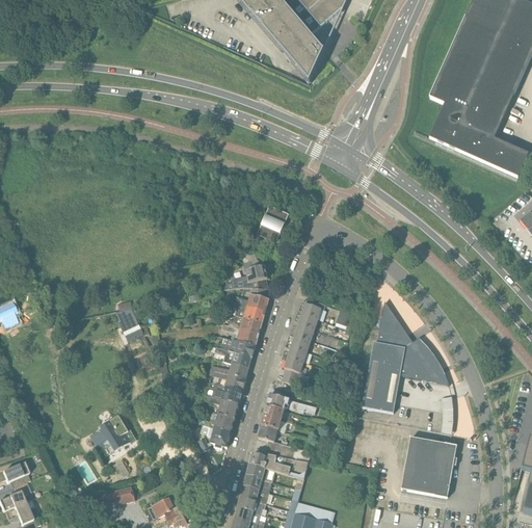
[(237,0),(309,83),(321,55),(324,50),(323,50),(315,40),(317,37),(314,33),(312,35),(311,35),(334,16),(341,8),(342,9),(346,0),(237,0)]
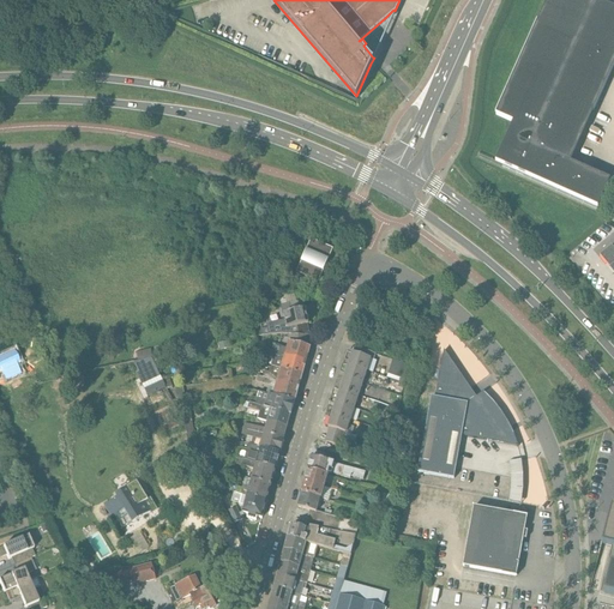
[(571,158),(594,107),(613,60),(613,4),(605,0),(545,0),(495,110),(513,118),(495,157),(597,203),(611,175),(571,158)]
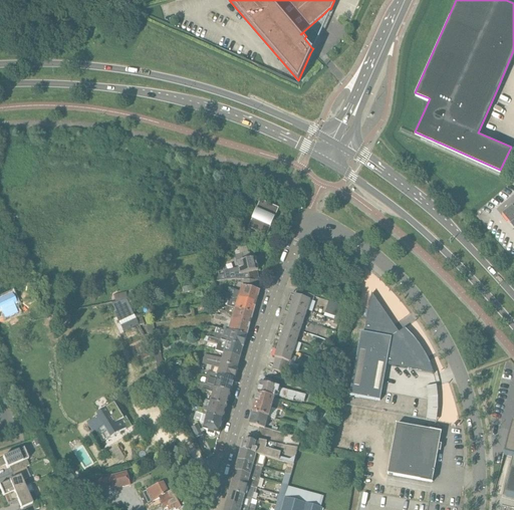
[(248,225),(267,233),(279,206),(260,197),(248,225)]
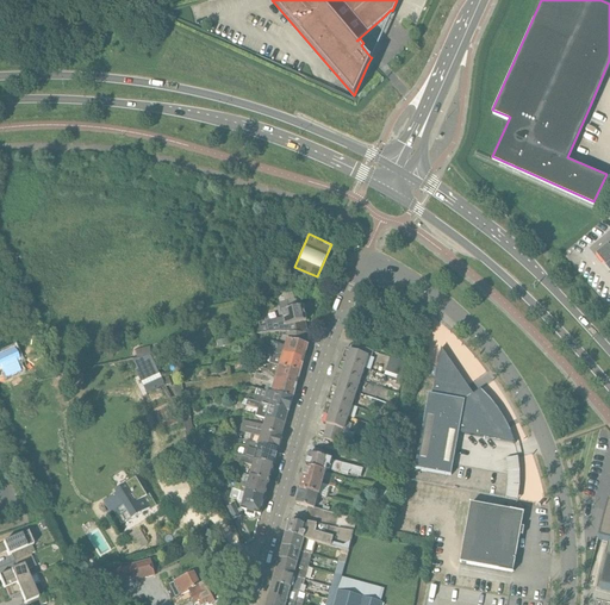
[(609,243),(609,244),(608,242),(596,251),(609,268),(609,243)]
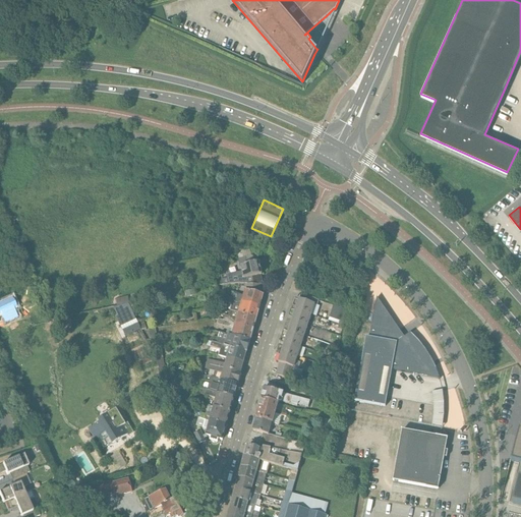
[(245,281),(259,282),(259,281),(253,281),(252,274),(262,272),(258,260),(240,264),(241,269),(226,272),(227,276),(222,277),(222,276),(214,278),(215,283),(238,280),(245,280),(245,281)]
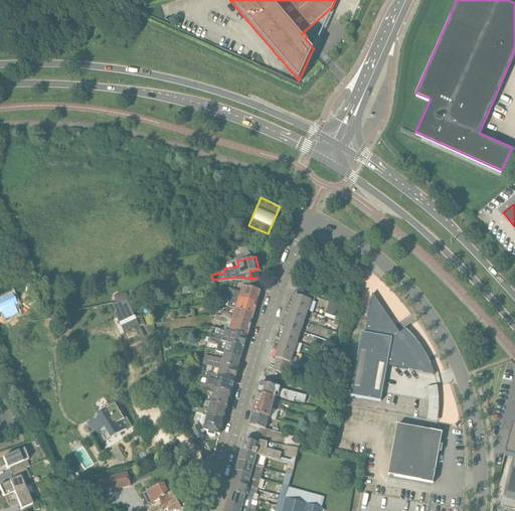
[(260,289),(256,289),(258,279),(256,279),(242,278),(242,284),(241,284),(240,289),(229,286),(228,293),(256,301),(260,289)]
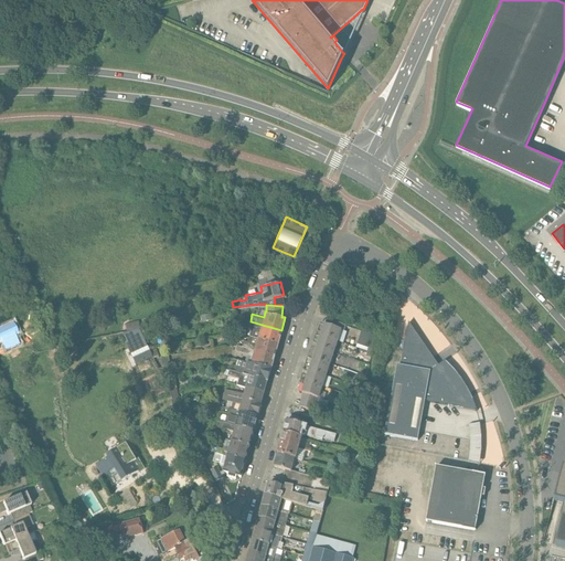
[(139,326),(140,325),(139,318),(126,321),(127,329),(139,326)]
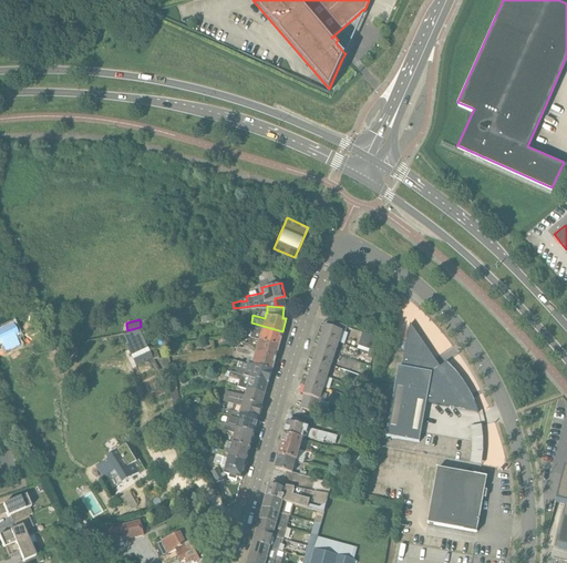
[(322,333),(339,338),(342,328),(344,329),(347,324),(333,319),(332,325),(326,323),(322,333)]
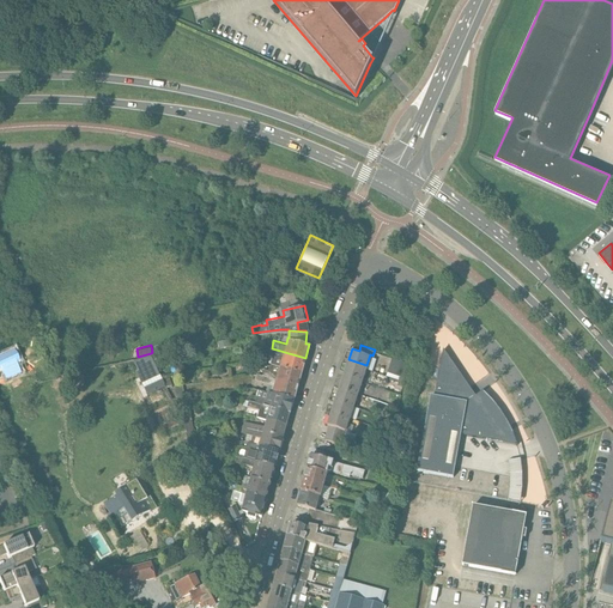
[(305,358),(272,348),(266,346),(265,352),(275,356),(274,363),(302,370),(305,358)]
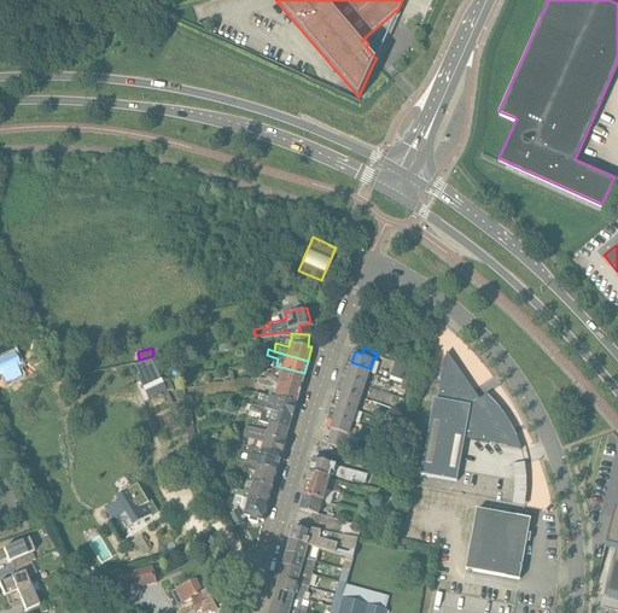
[(465,435),(520,445),(517,433),(511,422),(503,412),(495,401),(487,391),(479,396),(447,349),(438,397),(435,396),(420,472),(458,478),(465,435)]
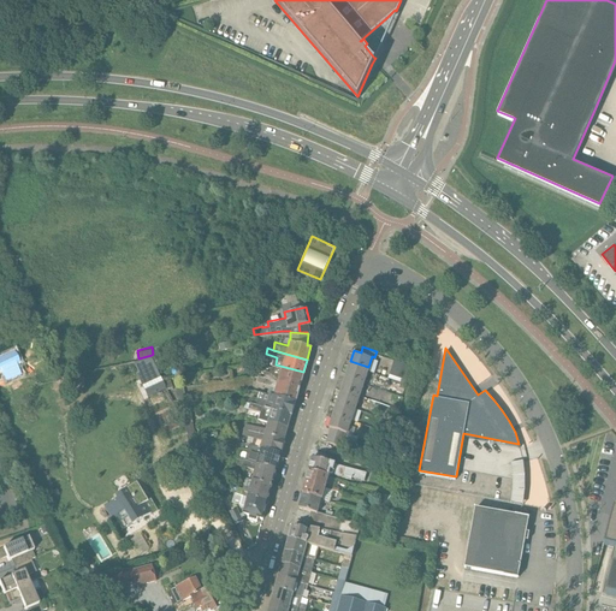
[(0,368),(5,378),(17,372),(12,362),(16,361),(9,349),(0,353),(0,368)]
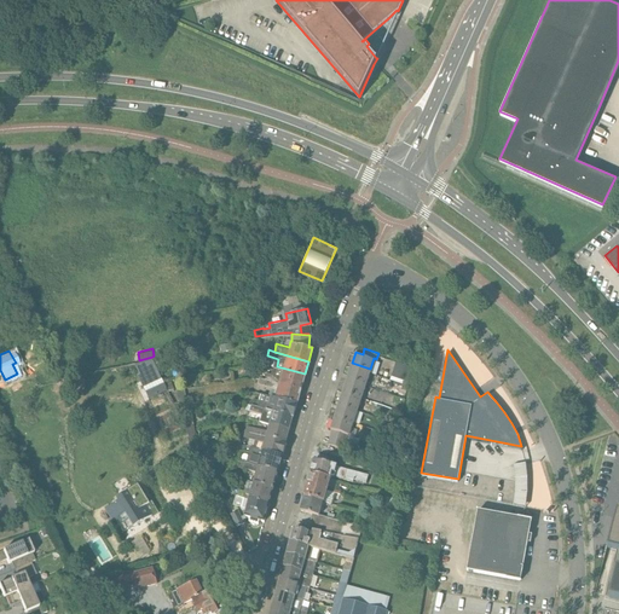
[(154,355),(152,357),(156,365),(167,363),(166,353),(154,355)]
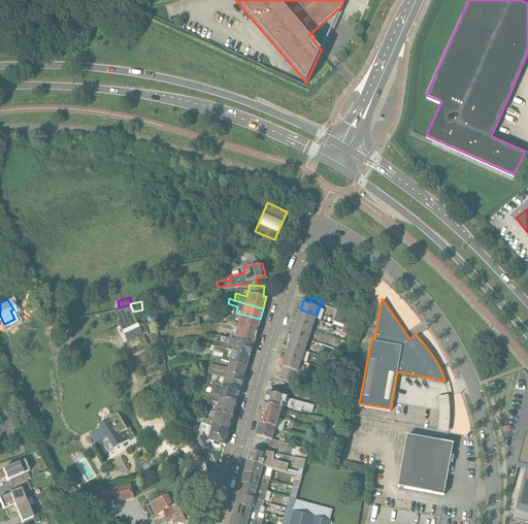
[(139,325),(133,312),(130,304),(119,307),(114,307),(116,314),(123,328),(128,338),(142,331),(139,325)]
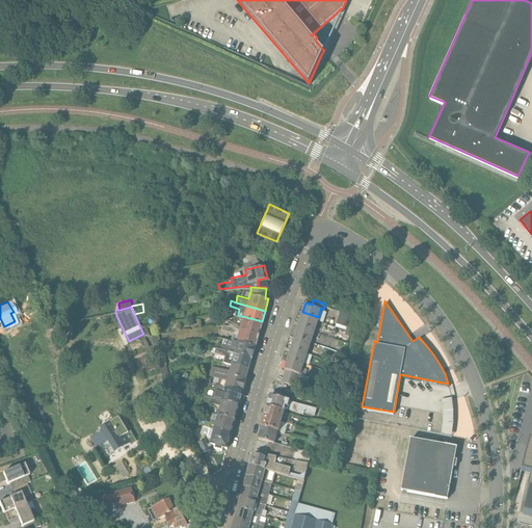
[(351,325),(353,312),(341,308),(337,321),(346,324),(351,325)]
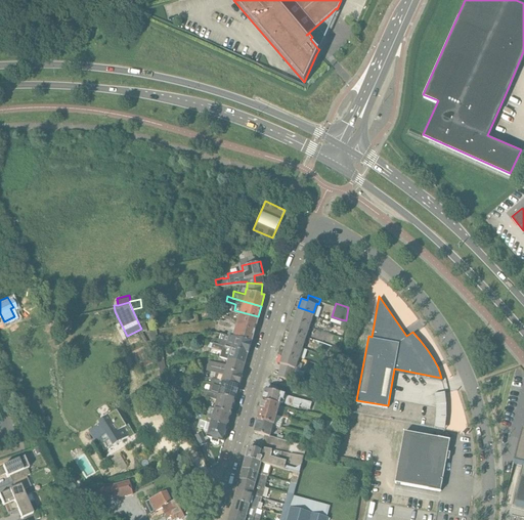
[(294,318),(309,323),(313,312),(298,307),(294,318)]
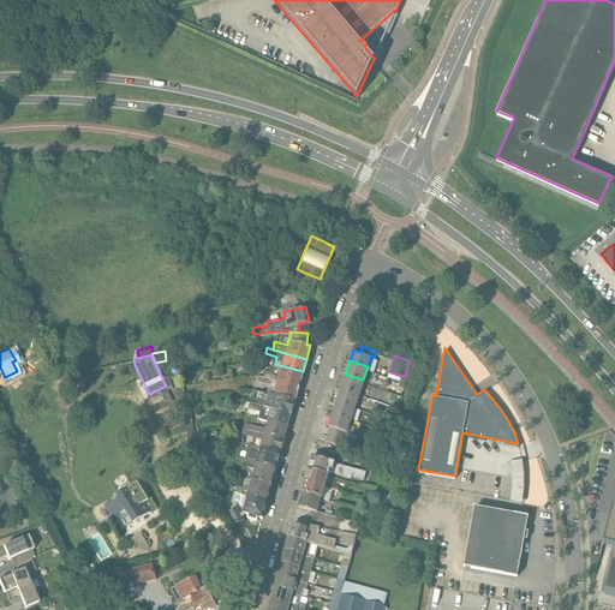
[(263,375),(299,384),(303,371),(275,364),(272,363),(269,370),(266,369),(263,375)]
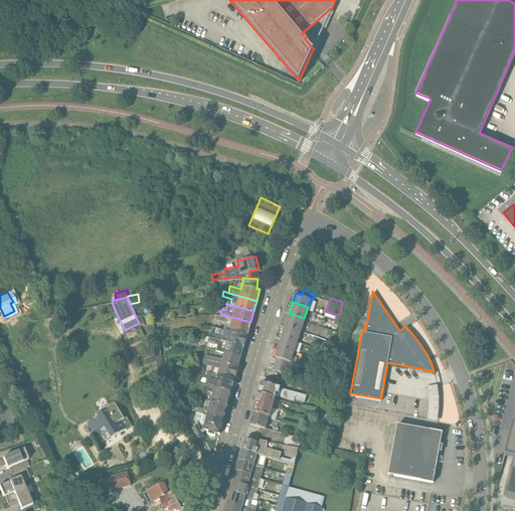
[(250,322),(220,314),(215,313),(214,318),(225,321),(223,327),(247,334),(250,322)]
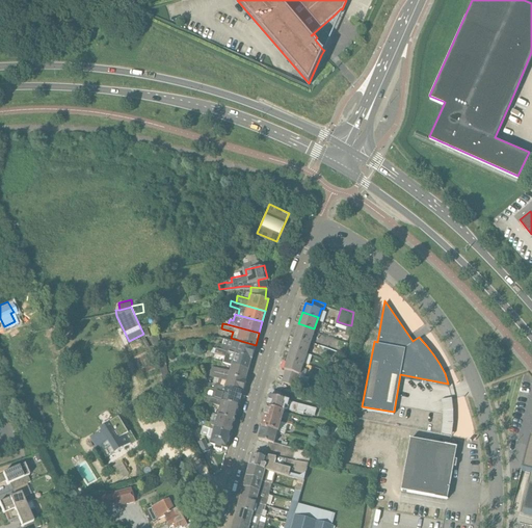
[(295,335),(311,340),(314,328),(298,323),(295,335)]
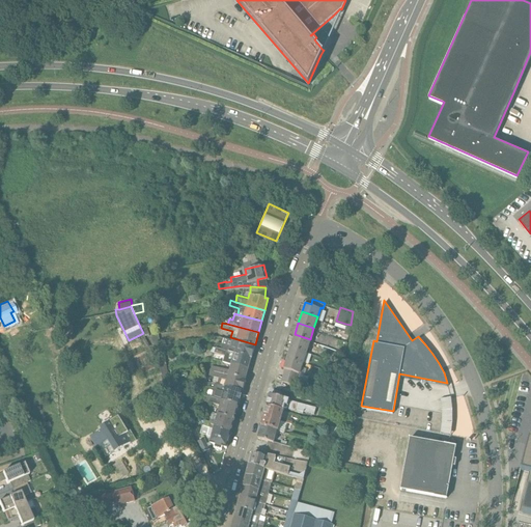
[(152,341),(160,340),(159,331),(150,332),(152,341)]
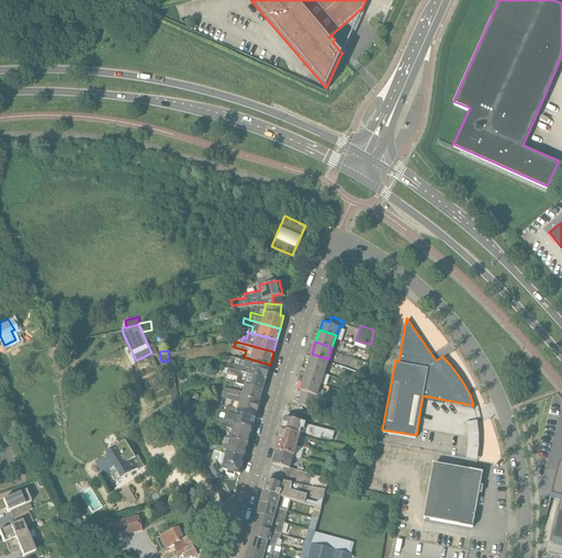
[(307,365),(325,370),(328,359),(312,354),(307,365)]
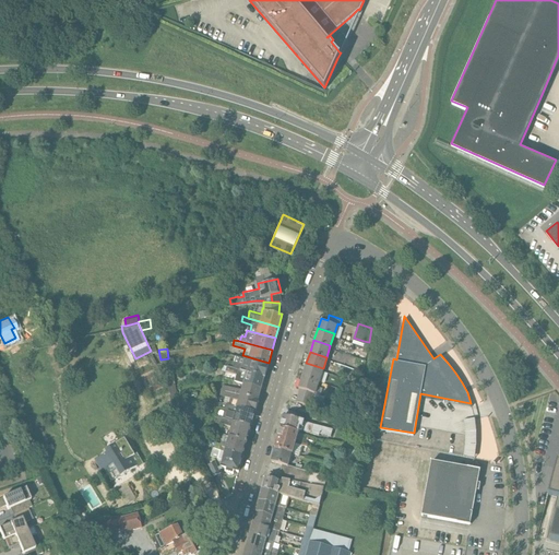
[(265,374),(269,363),(242,355),(239,354),(238,361),(230,358),(228,364),(265,374)]
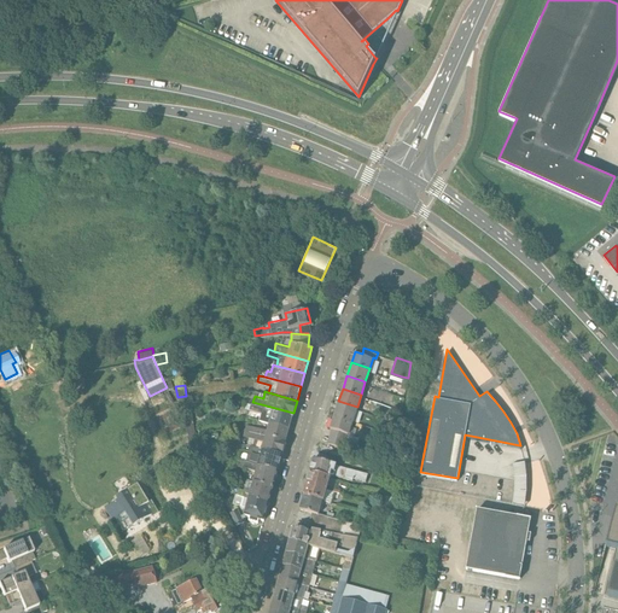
[(178,409),(186,409),(185,398),(173,400),(178,409)]
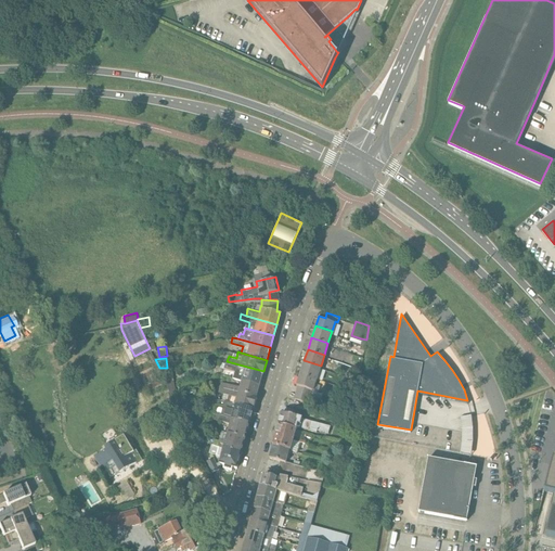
[(242,379),(259,383),(262,372),(263,372),(263,371),(227,361),(221,360),(220,364),(234,369),(232,376),(242,379)]
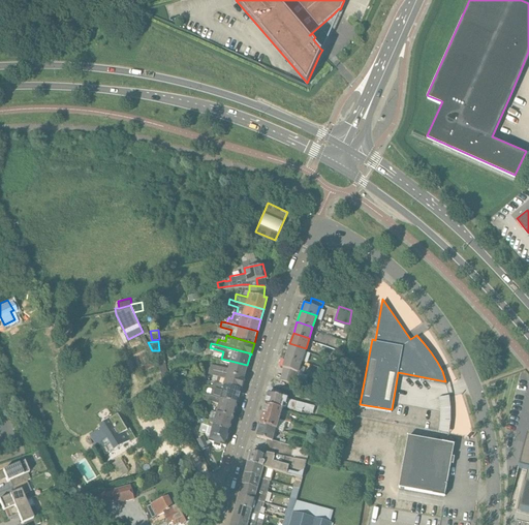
[(286,354),(308,362),(311,350),(306,348),(289,343),(286,354)]
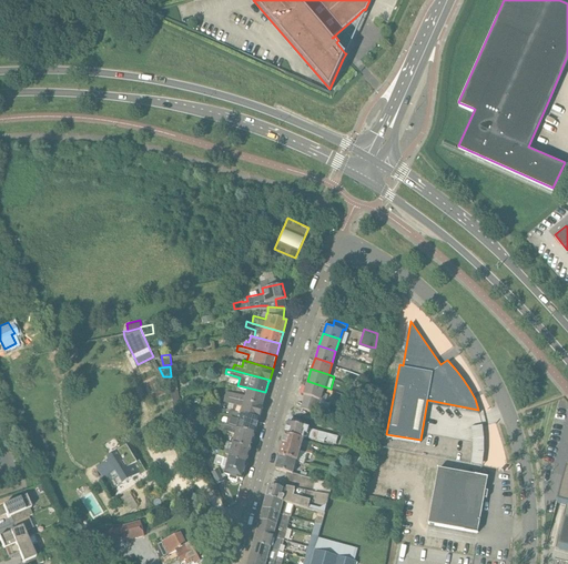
[(169,388),(178,386),(175,375),(171,376),(163,376),(169,388)]
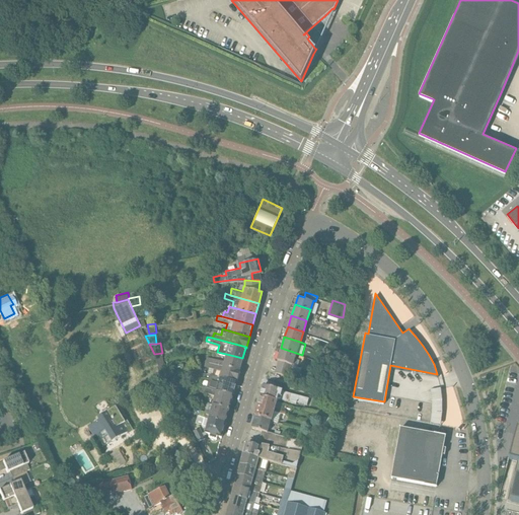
[(302,355),(281,348),(278,358),(279,359),(289,362),(299,365),(302,355)]
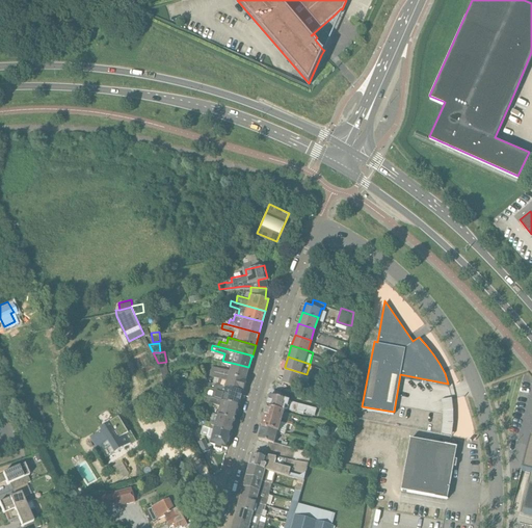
[(166,370),(167,370),(166,362),(158,363),(161,371),(166,370)]
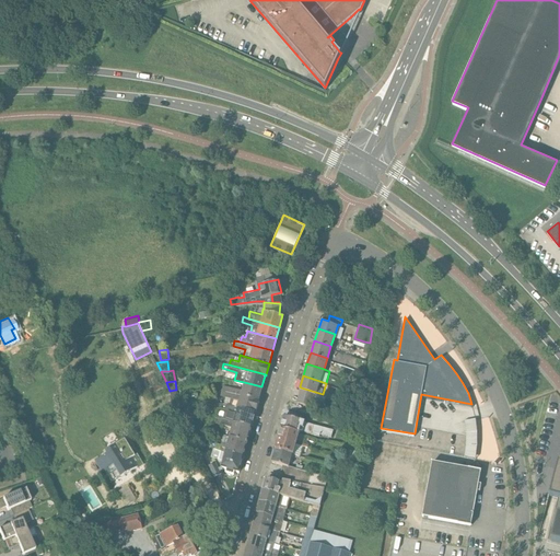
[(247,394),(258,397),(261,386),(244,382),(242,389),(223,382),(222,387),(247,394)]
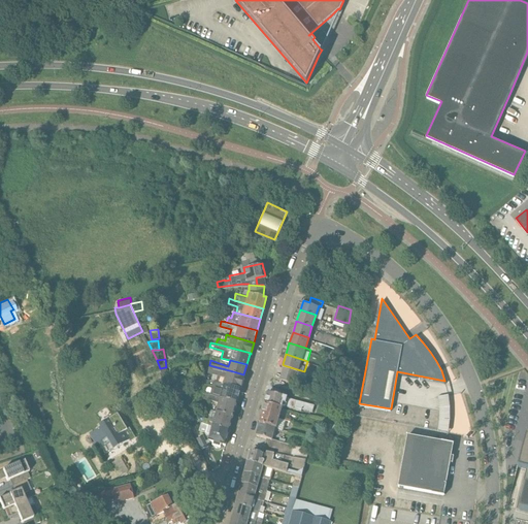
[(244,375),(243,374),(233,371),(209,365),(207,370),(212,371),(210,378),(241,386),(244,375)]
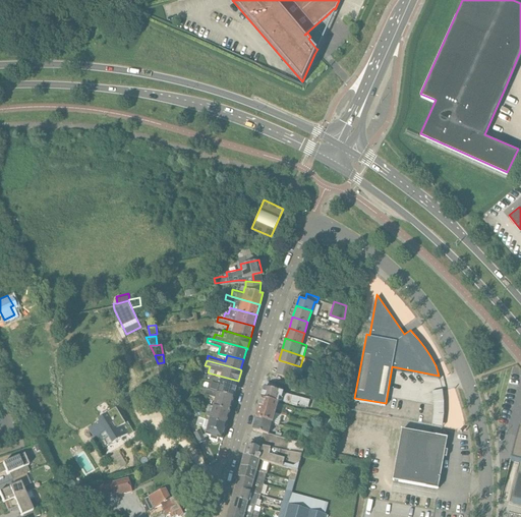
[(280,360),(278,365),(288,369),(290,363),(280,360)]
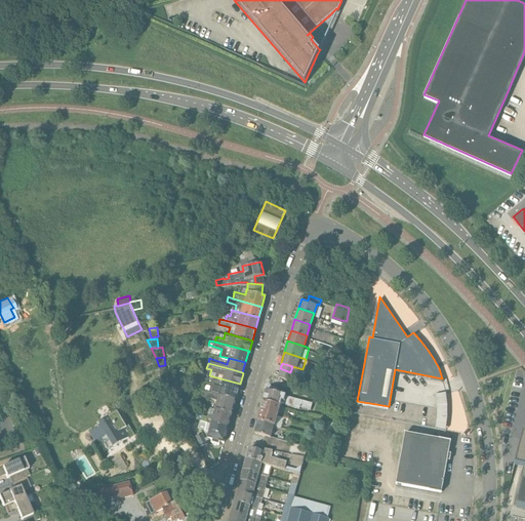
[(290,372),(280,368),(279,374),(289,377),(290,372)]
